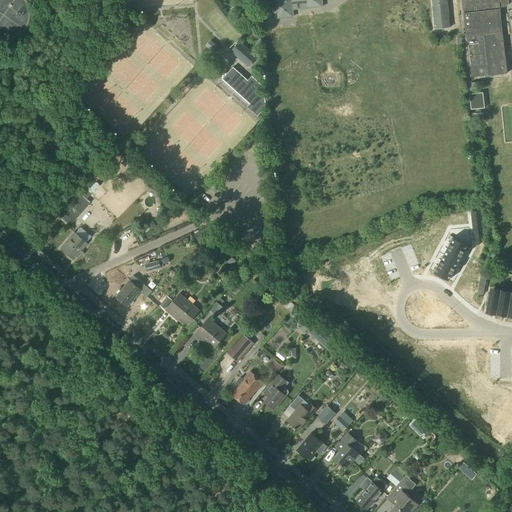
[(0,0),(0,6),(4,9),(10,0),(0,0)]
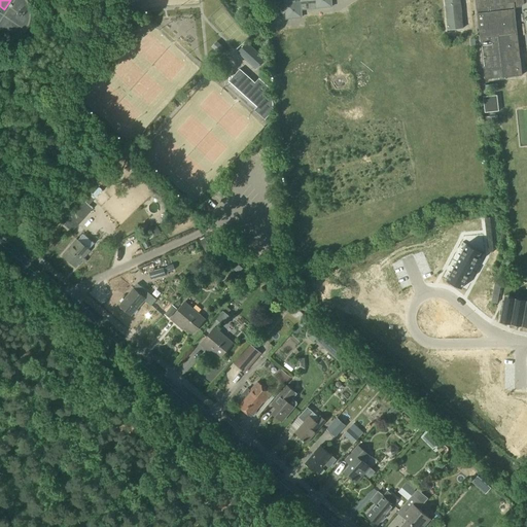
[(283,0),(285,20),(301,18),(301,10),(331,7),(330,0),(283,0)]
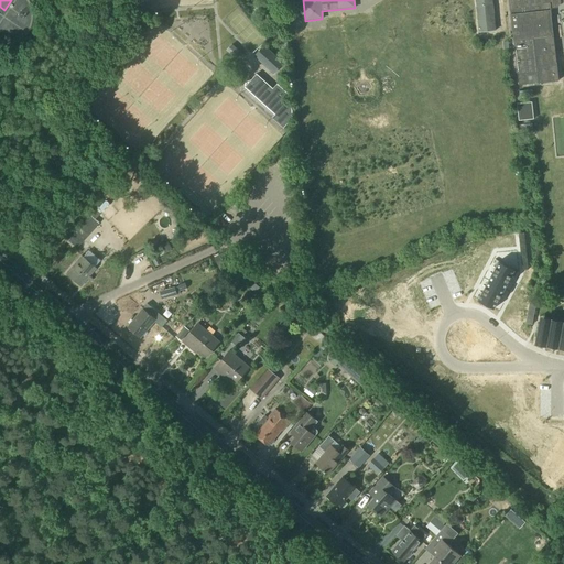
[(475,0),(479,33),(495,31),(491,0),(475,0)]
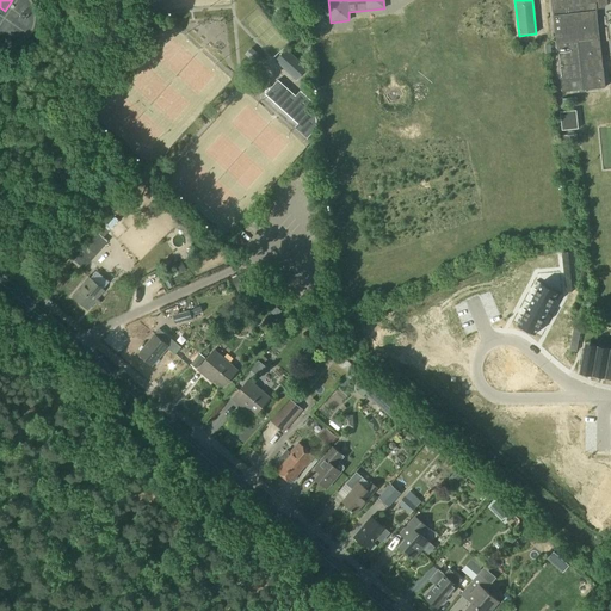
[(550,0),(561,93),(605,88),(603,68),(597,69),(597,66),(600,66),(597,41),(599,41),(596,8),(602,7),(605,4),(604,0),(550,0)]
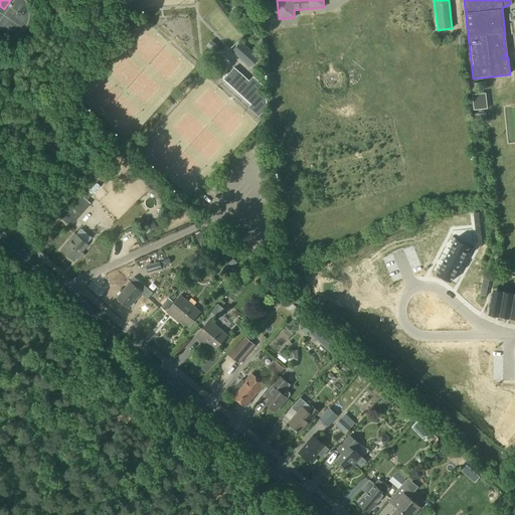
[(221,49),(211,41),(207,45),(206,46),(216,55),(221,49)]
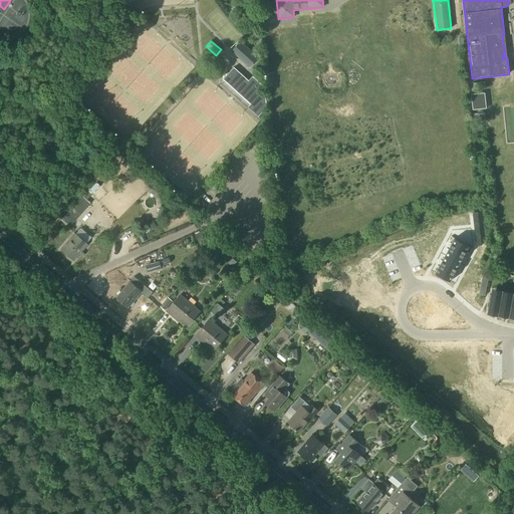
[(250,66),(258,57),(240,41),(232,50),(250,66)]
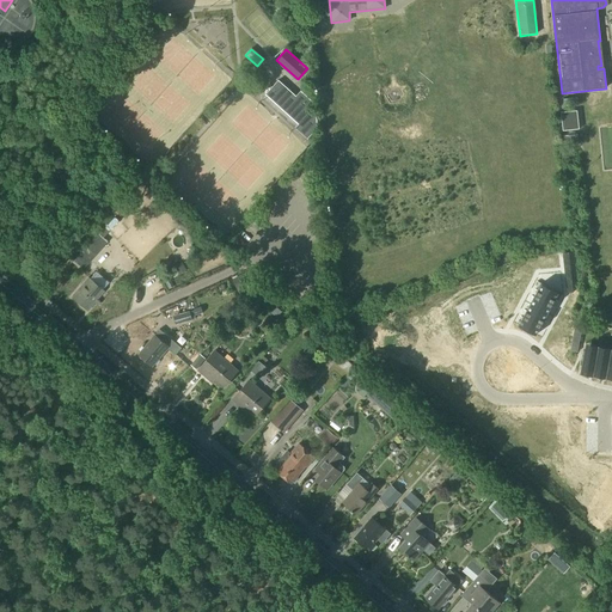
[(264,95),(298,124),(294,128),(306,139),(312,133),(313,130),(314,128),(316,126),(317,121),(316,118),(314,115),(312,111),(310,109),(314,104),(300,91),(295,97),(277,80),(264,95)]
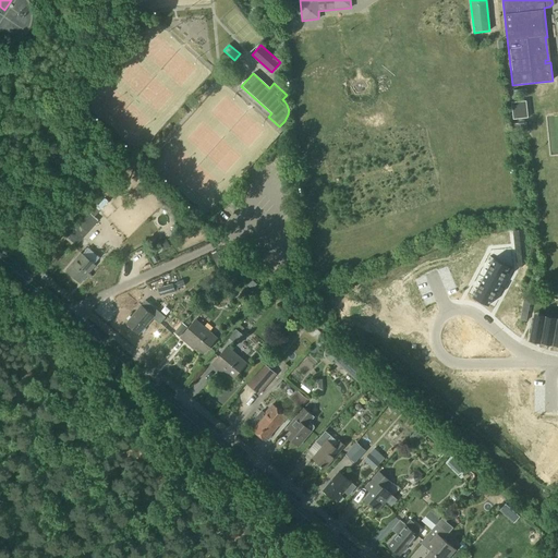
[(510,102),(512,119),(528,118),(526,101),(510,102)]
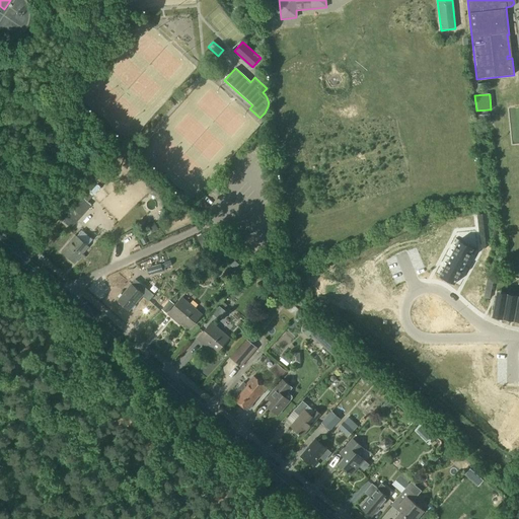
[(63,222),(70,228),(91,206),(83,199),(63,222)]
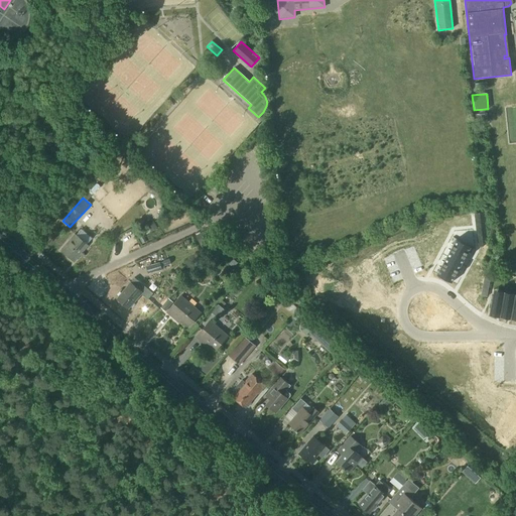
[(153,222),(147,225),(150,232),(157,228),(153,222)]
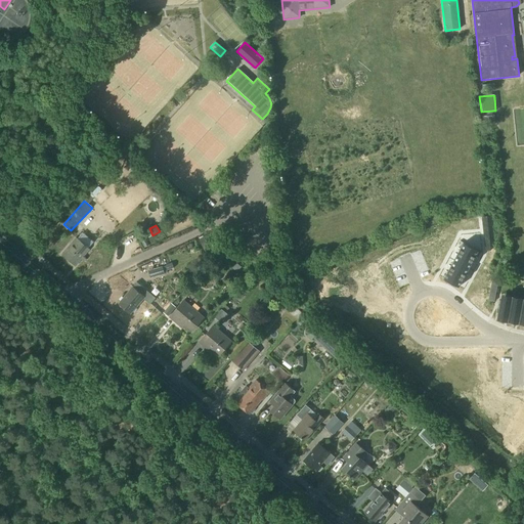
[(212,232),(200,239),(200,241),(205,251),(209,249),(207,246),(216,242),(213,234),(213,233),(212,232)]
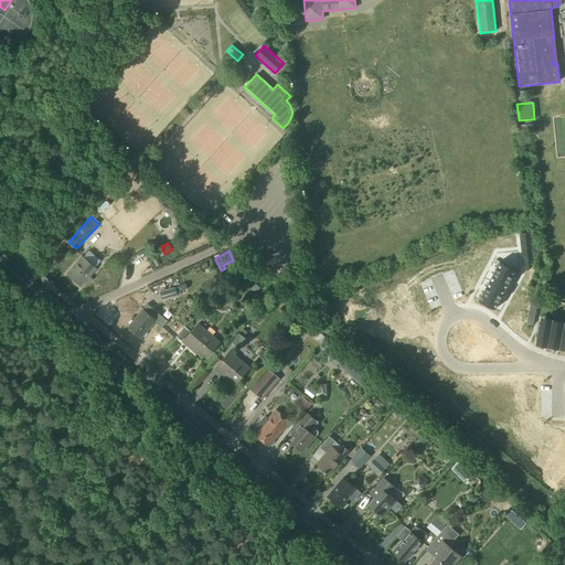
[(494,267),(514,278),(521,267),(500,256),(494,267)]
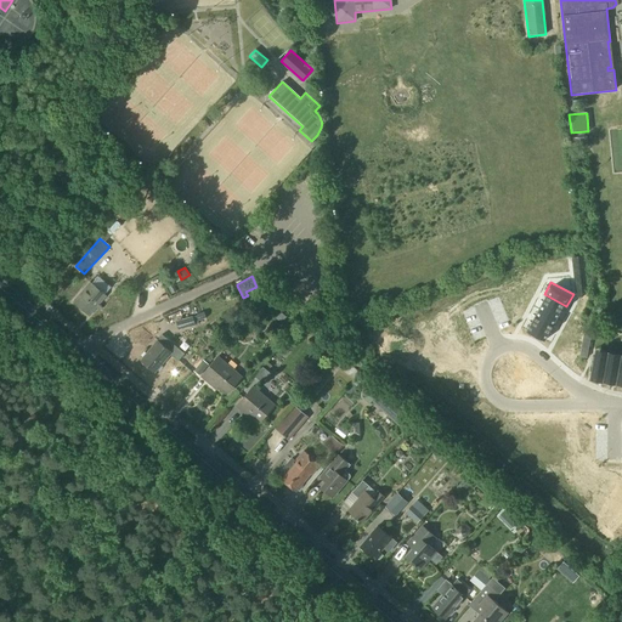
[(73,303),(88,315),(94,307),(100,314),(111,301),(103,297),(105,295),(89,283),(73,303)]
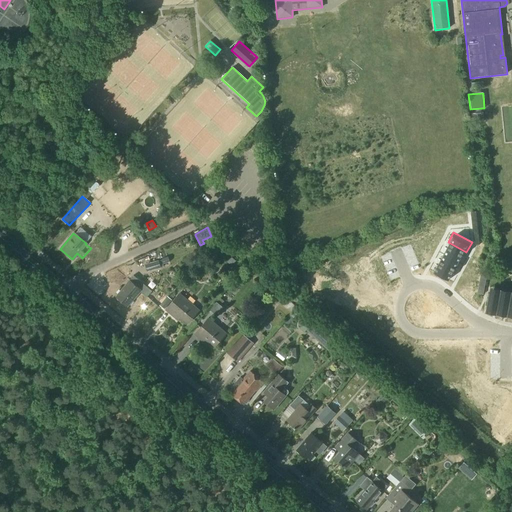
[(448,242),(443,252),(461,261),(466,252),(448,242)]
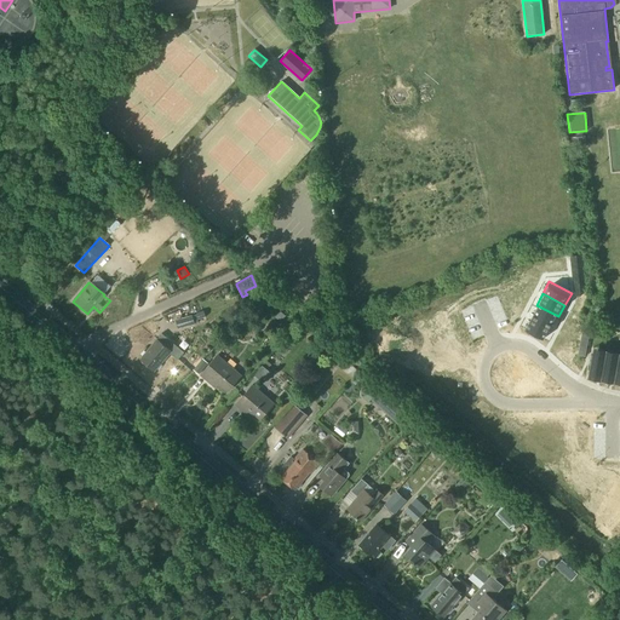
[(530,316),(552,328),(558,316),(537,305),(530,316)]
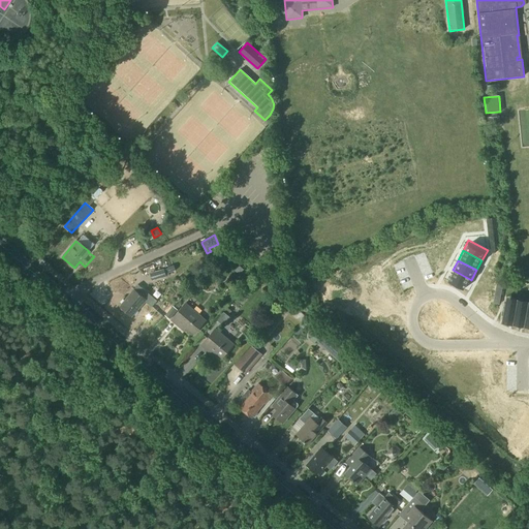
[(466,290),(471,280),(453,270),(447,280),(466,290)]
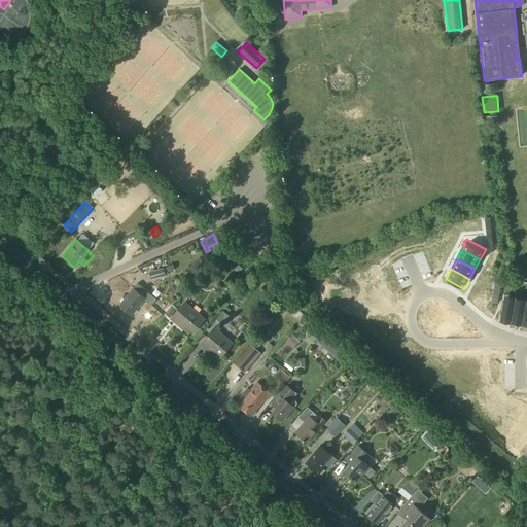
[(148,273),(150,280),(165,276),(163,270),(148,273)]
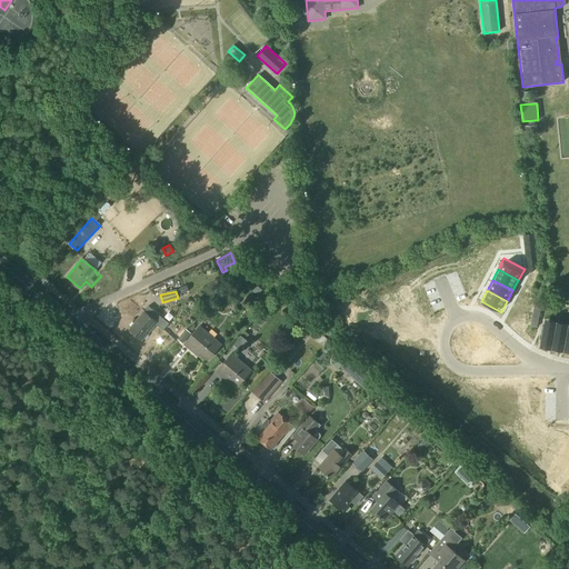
[(129,329),(141,340),(155,325),(162,331),(168,325),(148,308),(145,312),(143,311),(129,329)]
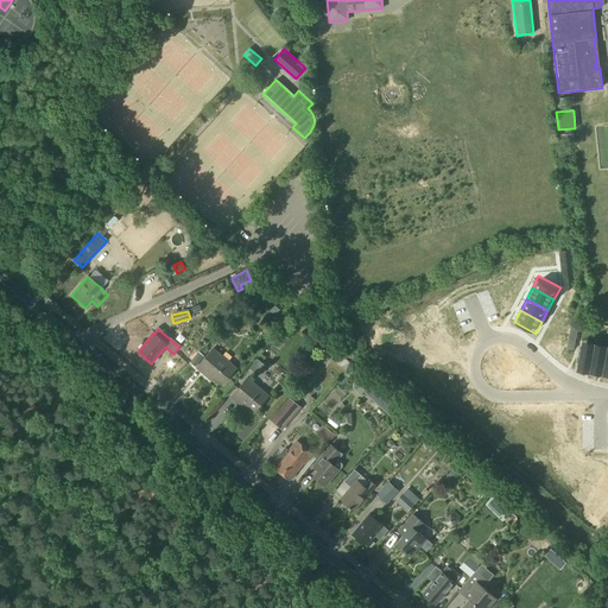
[(576,372),(589,374),(594,349),(581,347),(576,372)]
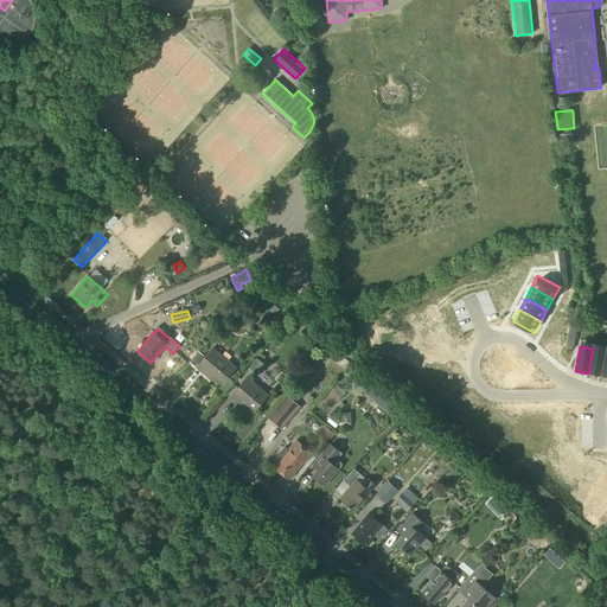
[(196,369),(208,378),(211,375),(223,384),(236,369),(212,349),(196,369)]
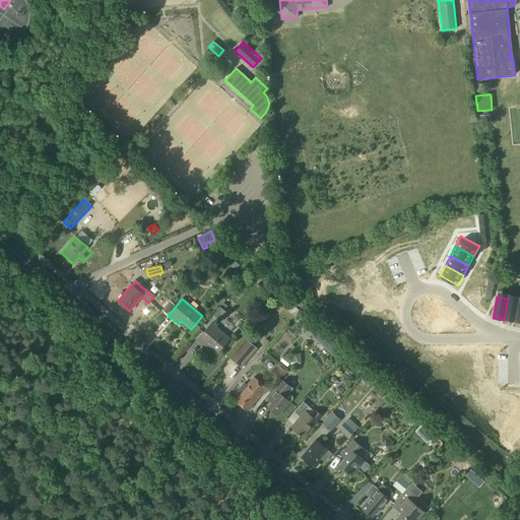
[(504,320),(515,322),(518,303),(518,301),(516,301),(508,299),(504,320)]
